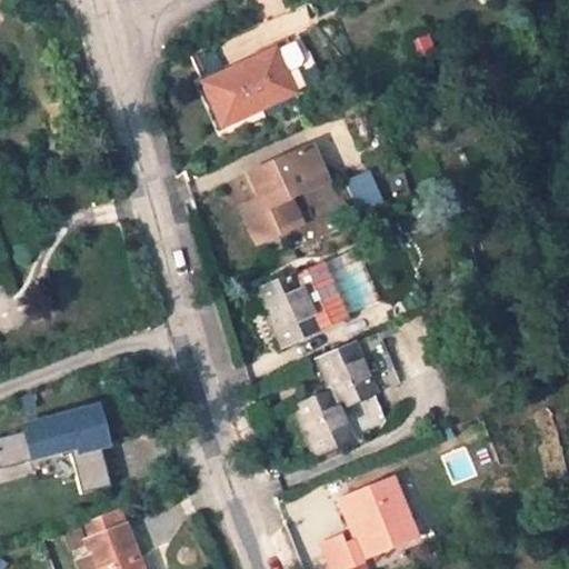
[(272,52),(201,85),(221,125),(290,93),(296,91),(299,98),(322,87),(308,53),(301,57),(295,42),(272,52)]
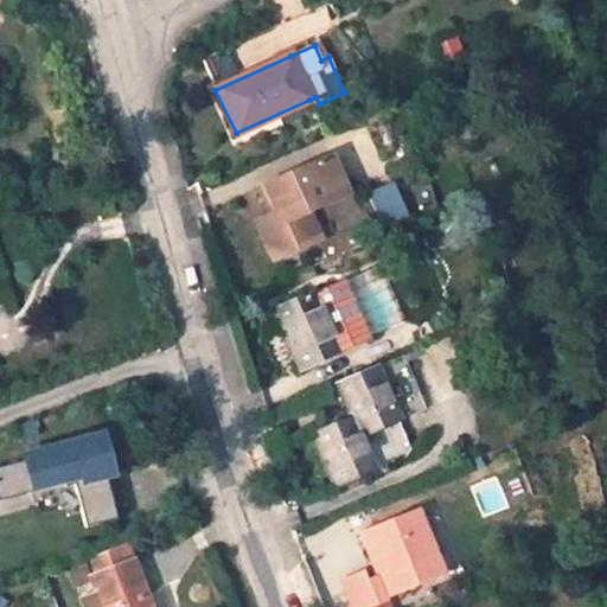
[(263,186),(275,212),(256,221),(273,259),(318,238),(306,212),(345,195),(328,158),(263,186)]
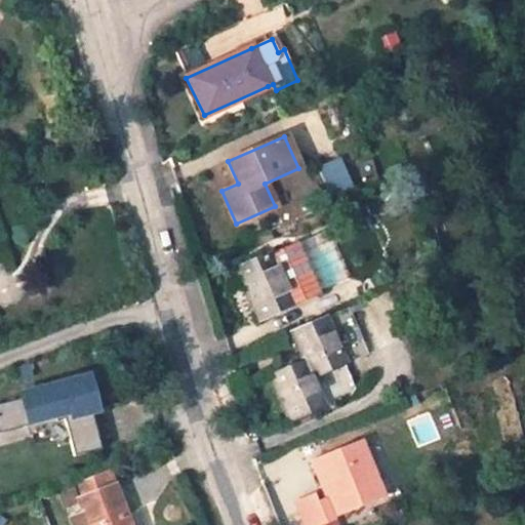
[(340,158),(320,165),(330,194),(352,186),(340,158)]
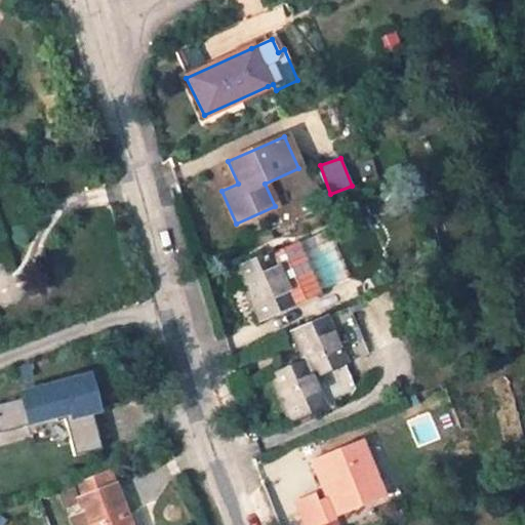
[(236,270),(256,320),(320,291),(297,241),(236,270)]
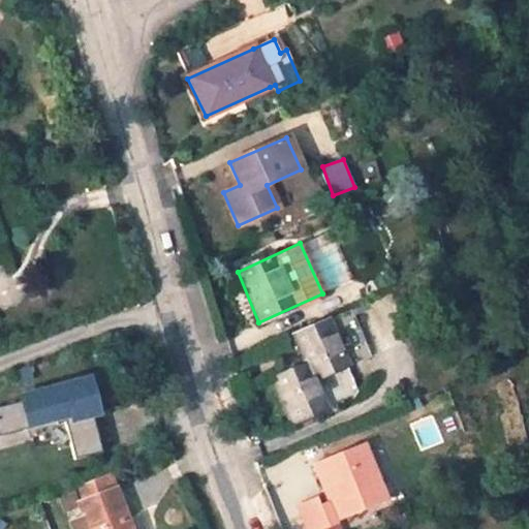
[(367,359),(346,312),(291,335),(304,364),(271,378),(291,426),(324,411),(323,408),(350,398),(355,386),(347,367),(367,359)]
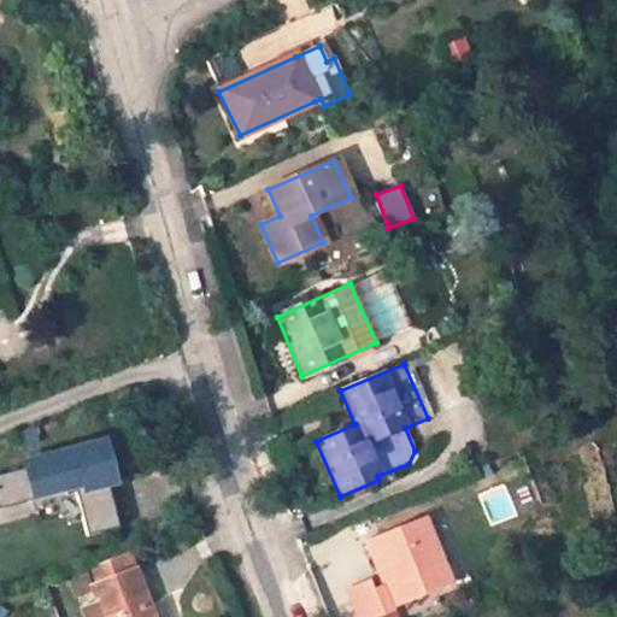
[(0,507),(76,489),(87,535),(119,527),(110,487),(119,485),(109,440),(0,466),(0,507)]
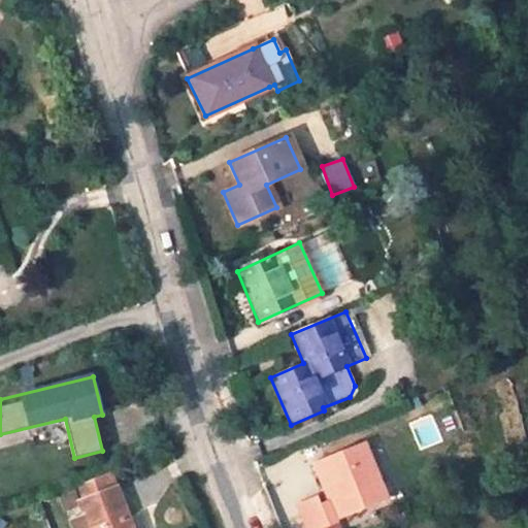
[(327,487),(340,519),(384,501),(360,443),(314,463),(324,489),(327,487)]
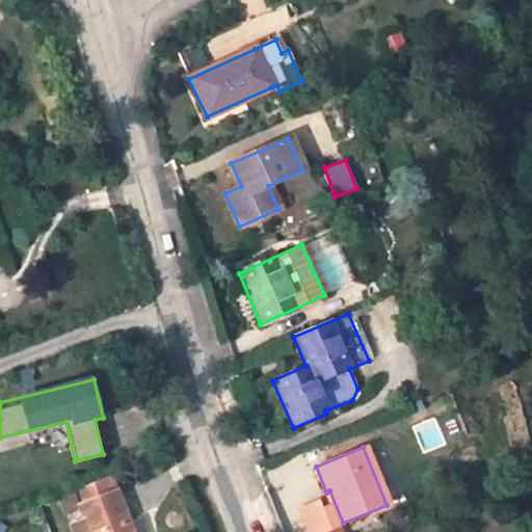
[(130,531),(110,477),(74,490),(84,520),(72,525),(74,531),(130,531)]
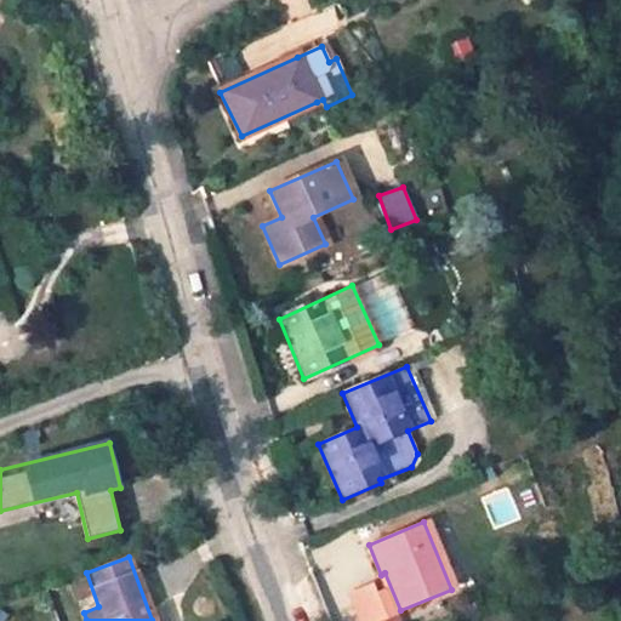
[(363,620),(377,620),(396,614),(391,599),(379,604),(371,587),(353,594),(363,620)]
